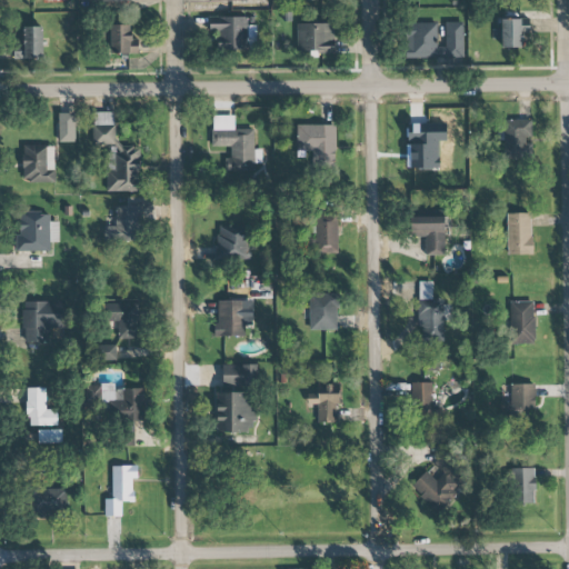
[(248,18),(209,17),(209,32),(217,32),(217,50),(256,50),(256,27),(248,26),(248,18)]
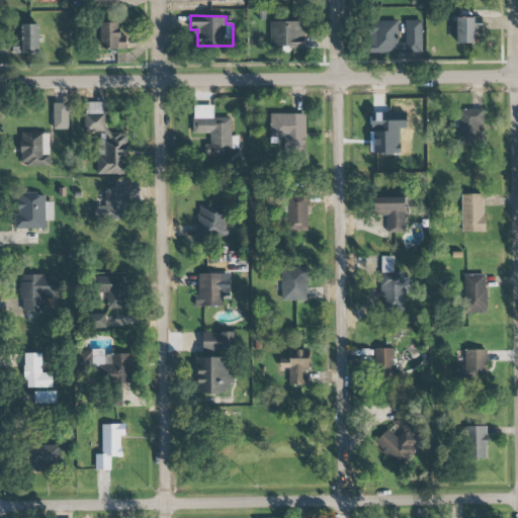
[(457,44),(476,44),(475,30),(482,30),(482,17),(456,17),(456,26),(450,26),(451,35),(457,35),(457,44)]
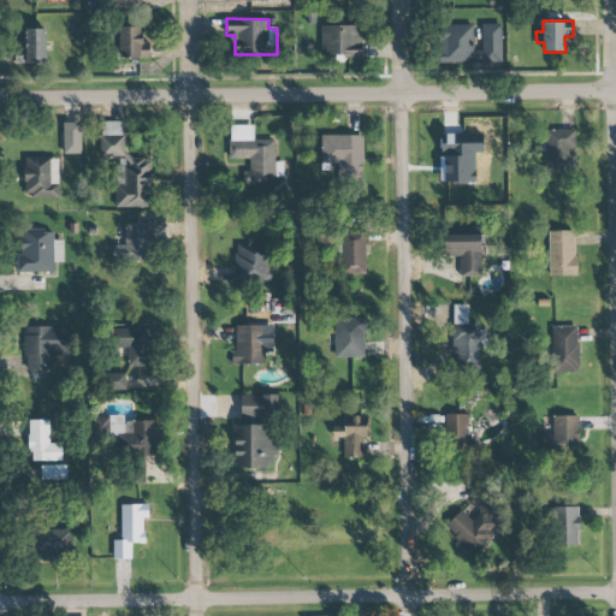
[(473,24),(439,25),(440,64),(502,63),(501,24),(481,24),(481,51),(474,51),(473,24)]
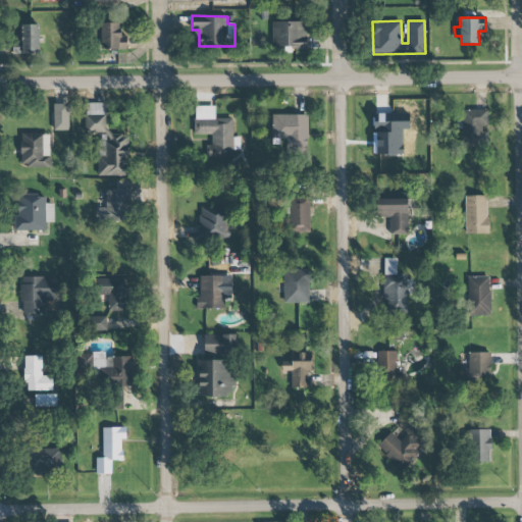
[(306,21),(271,22),(272,48),(306,48),(306,21)]
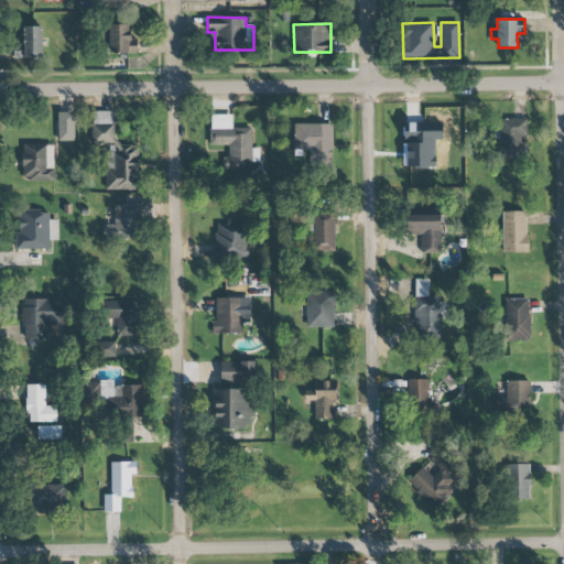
[(137,54),(137,35),(129,35),(129,25),(110,24),(109,53),(137,54)]
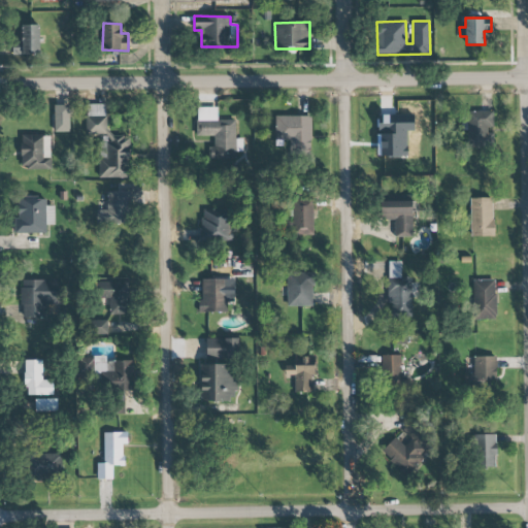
[(13,55),(40,55),(39,25),(21,25),(21,43),(13,43),(13,55)]
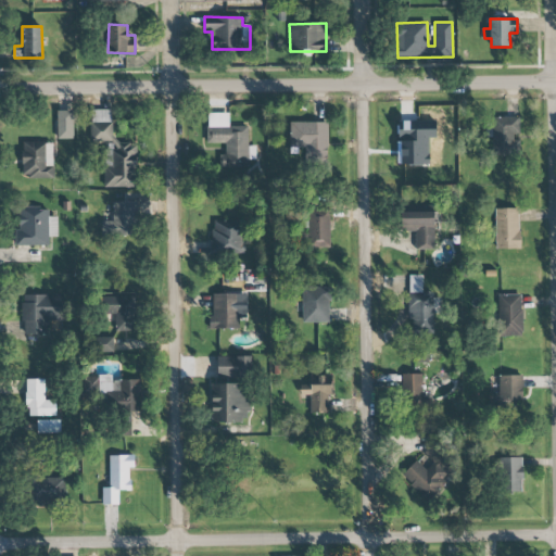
[(104,187),(137,187),(137,141),(112,141),(112,110),(91,110),(91,143),(104,143),(104,187)]
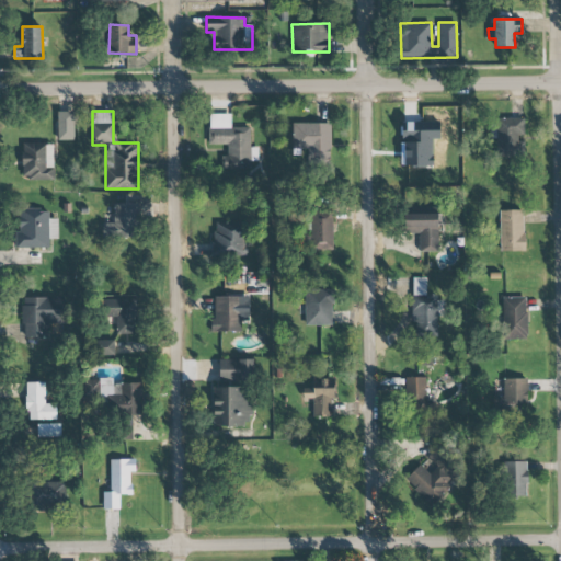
[(57,140),(75,140),(73,112),(57,112),(57,140)]
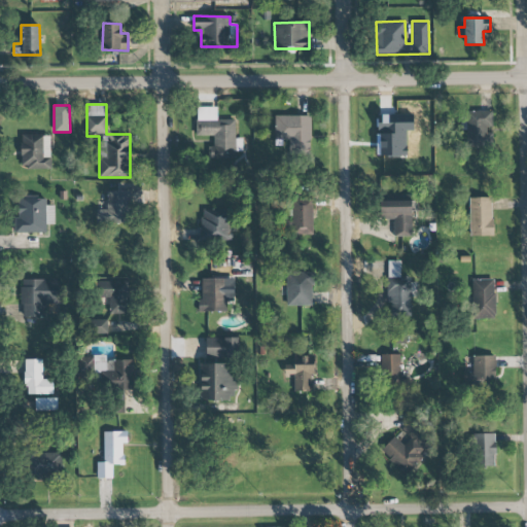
[(197,137),(211,136),(211,159),(236,159),(235,119),(217,119),(216,107),(196,108),(197,137)]
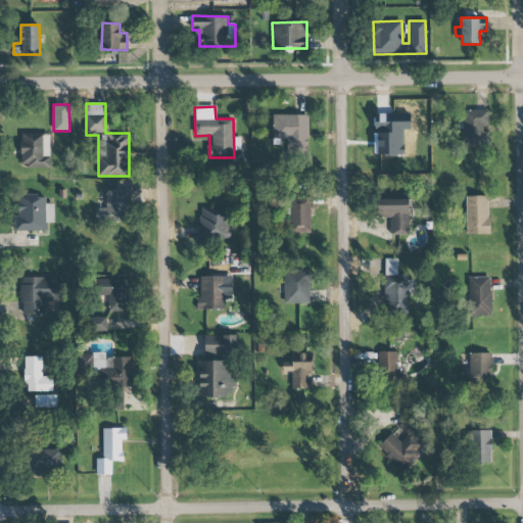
[(489,129),(488,110),(463,110),(464,146),(489,145),(488,129),(489,129)]
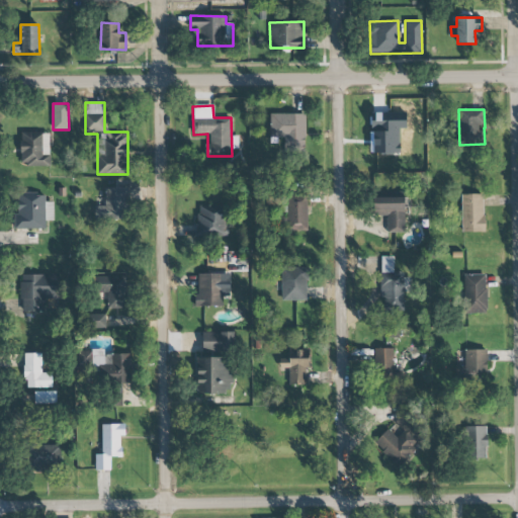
[(306,114),(269,113),(269,138),(284,138),(284,154),(305,154),(306,114)]
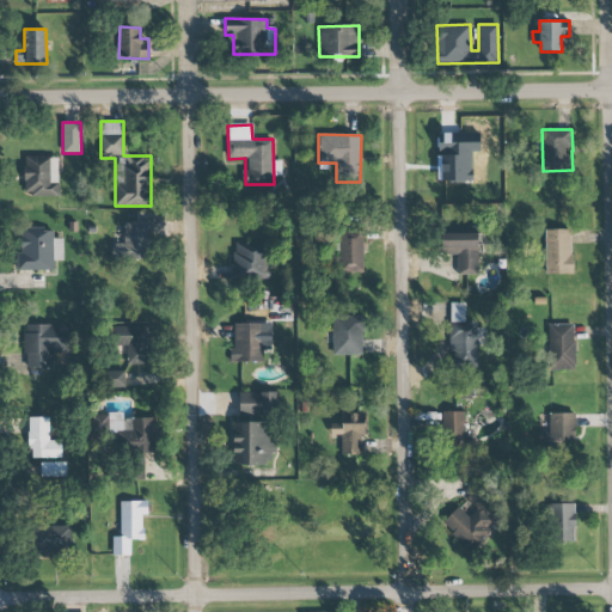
[(59,157),(23,158),(24,197),(59,196),(59,157)]
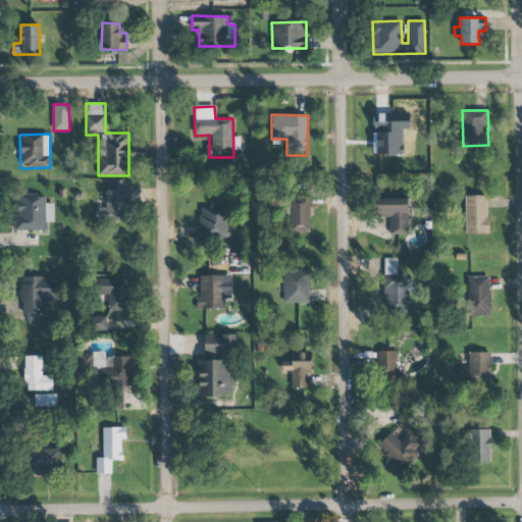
[(128,189),(106,190),(106,208),(95,208),(95,222),(128,221),(128,189)]
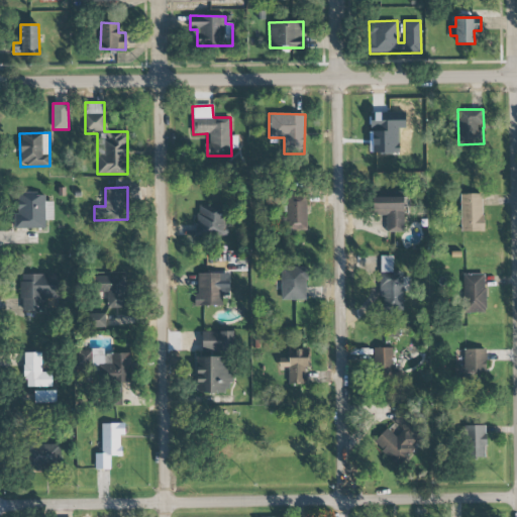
[(45,229),(45,220),(54,220),(54,202),(45,202),(45,194),(18,194),(17,213),(13,213),(13,229),(45,229)]
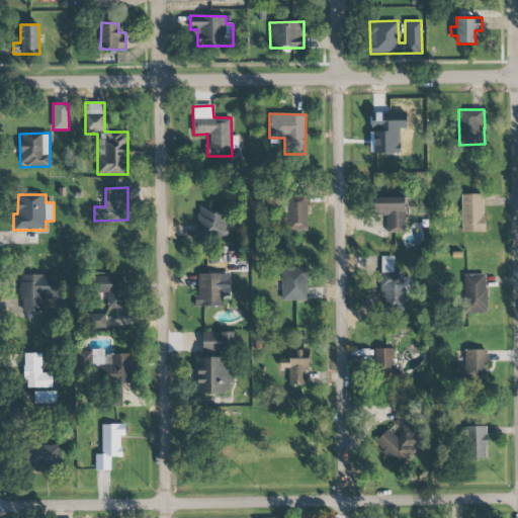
[(463,194),(462,232),(487,232),(487,217),(485,217),(485,194),(463,194)]
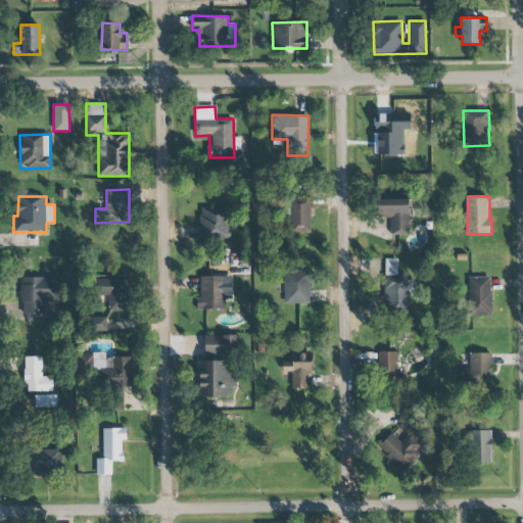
[(311,233),(311,198),(290,198),(290,233),(311,233)]
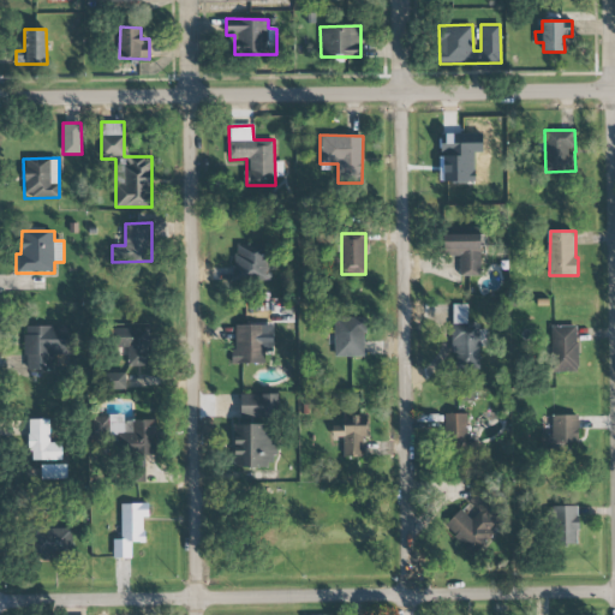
[(481,276),(481,234),(445,233),(443,256),(459,257),(459,276),(481,276)]
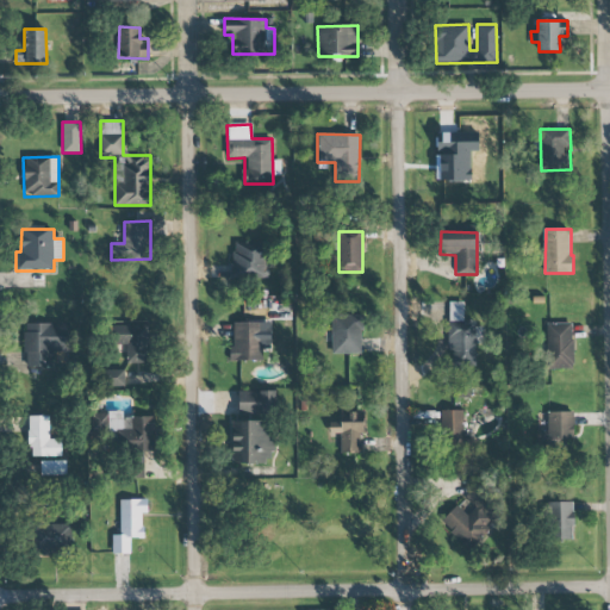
[(234,241),(231,279),(266,281),(268,243),(234,241)]
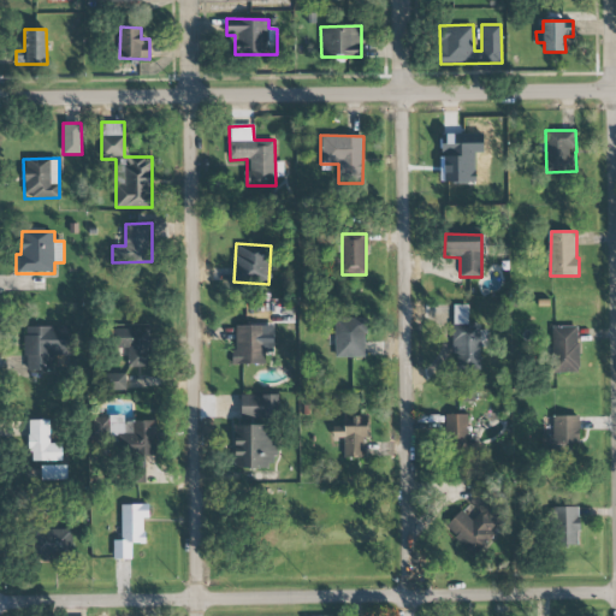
[(480,371),(480,347),(487,347),(487,327),(468,326),(468,304),(452,304),(452,355),(457,355),(457,369),(480,371)]
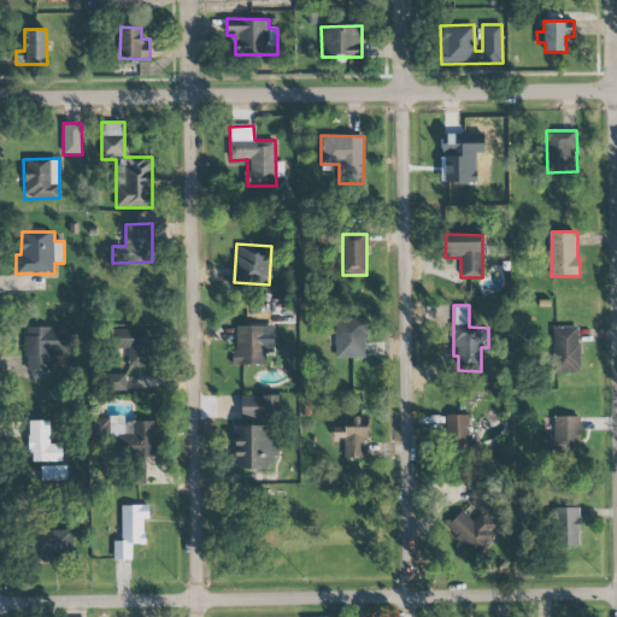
[(336,319),(338,358),(366,358),(365,335),(369,335),(369,319),(336,319)]
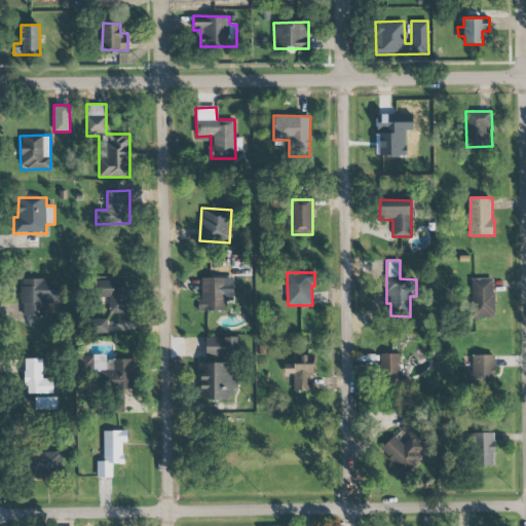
[(60,278),(21,279),(22,317),(45,316),(45,304),(60,303),(60,278)]
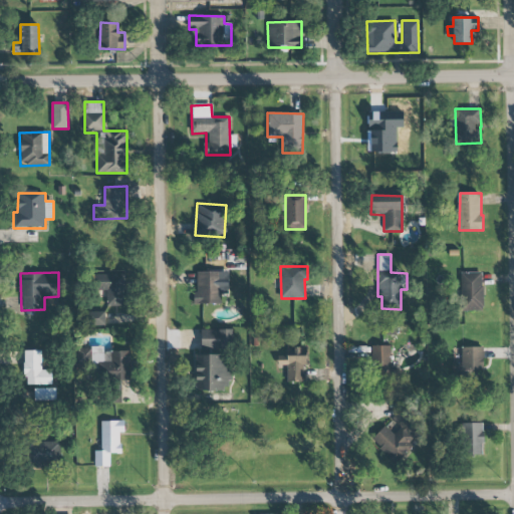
[(223,272),(222,304),(196,304),(196,293),(198,293),(198,272),(223,272)]
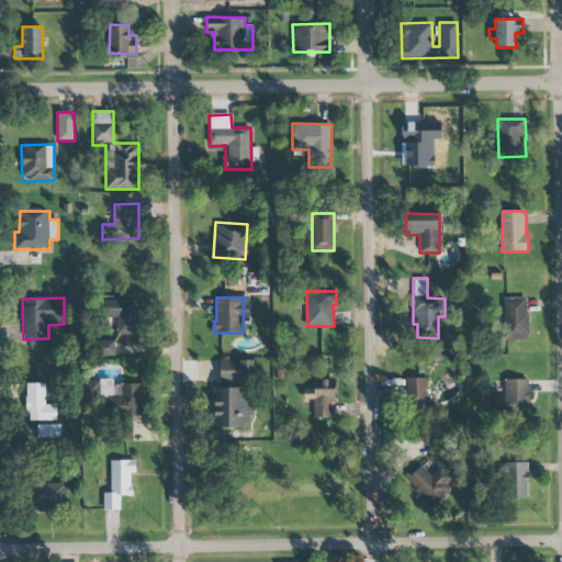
[(527,298),(504,299),(504,339),(528,339),(527,298)]
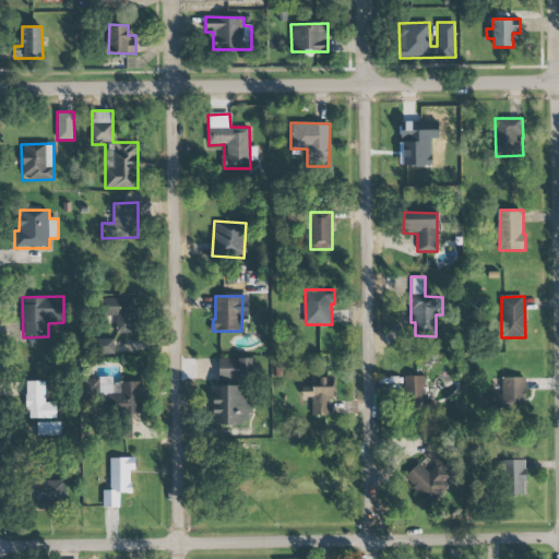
[(116,333),(137,333),(137,297),(102,297),(102,316),(116,316),(116,333)]
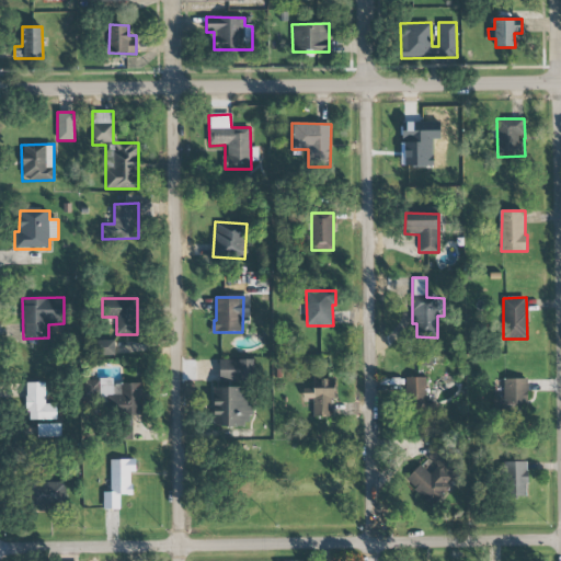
[(115,355),(114,340),(94,341),(95,356),(115,355)]
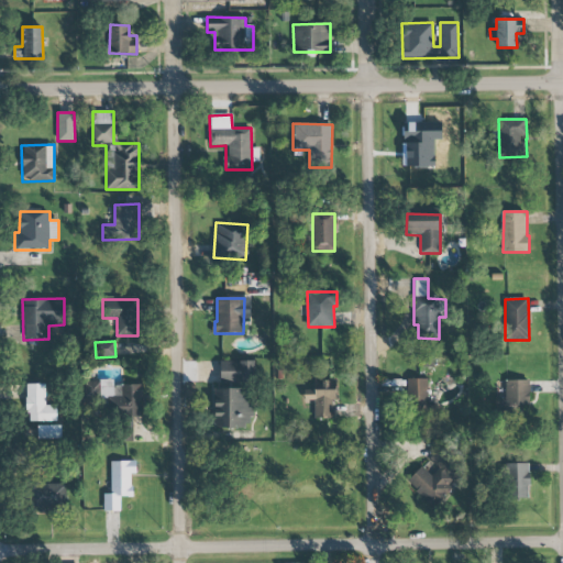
[(433,366),(433,356),(421,357),(421,366),(433,366)]
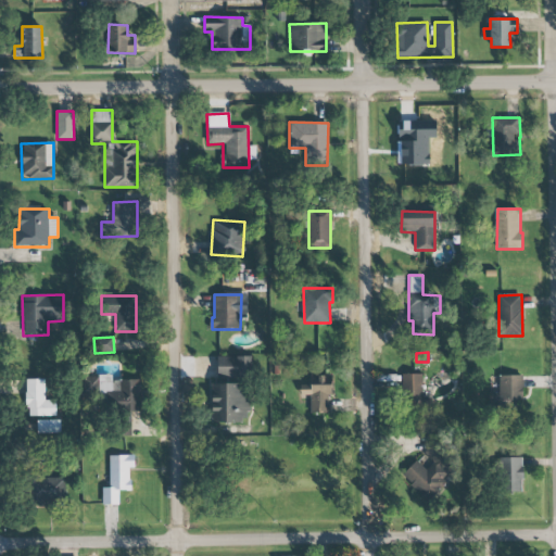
[(251,356),(216,357),(217,380),(252,379),(251,356)]
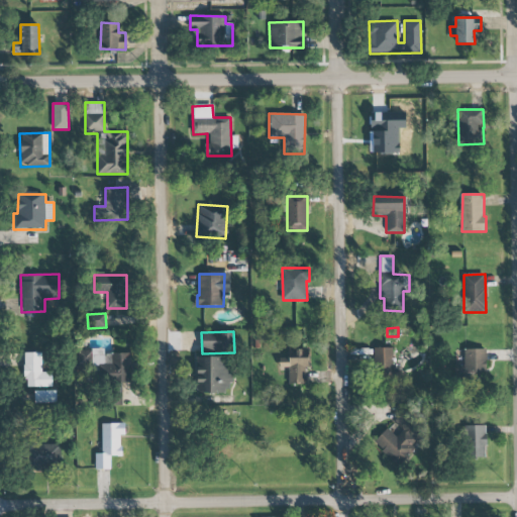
[(374,374),(393,374),(393,347),(373,348),(374,374)]
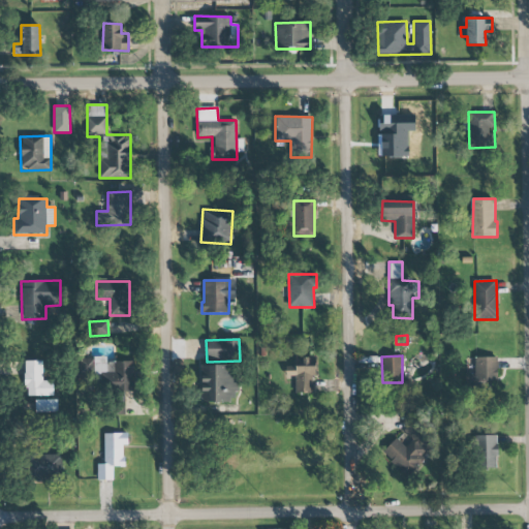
[(133,362),(106,362),(106,356),(94,358),(95,391),(134,391),(133,362)]
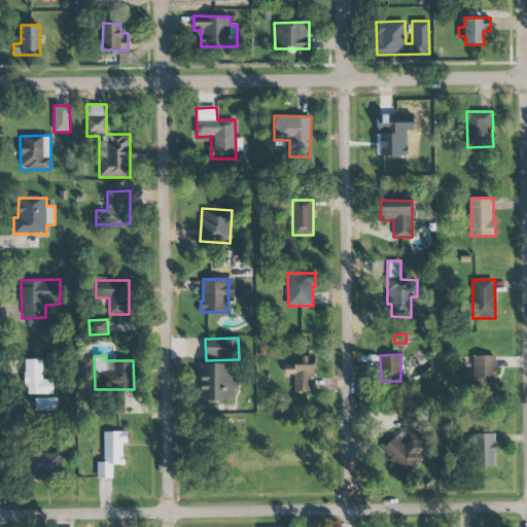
[(493,355),(472,356),(472,372),(464,372),(464,385),(494,384),(493,355)]
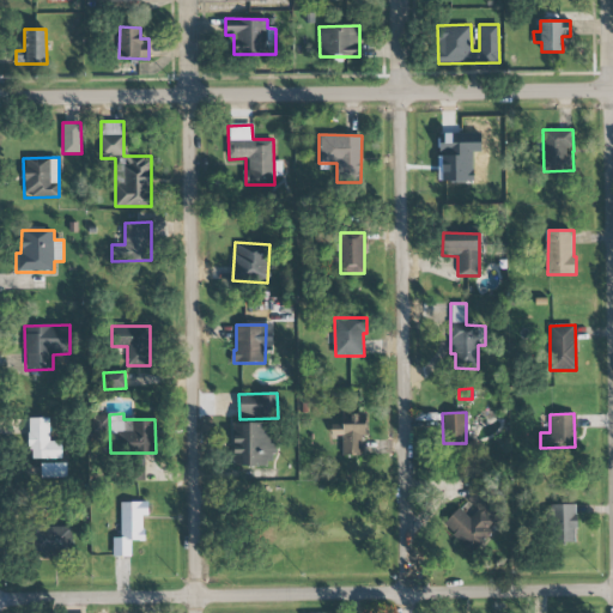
[(364,455),(363,414),(341,414),(343,456),(364,455)]
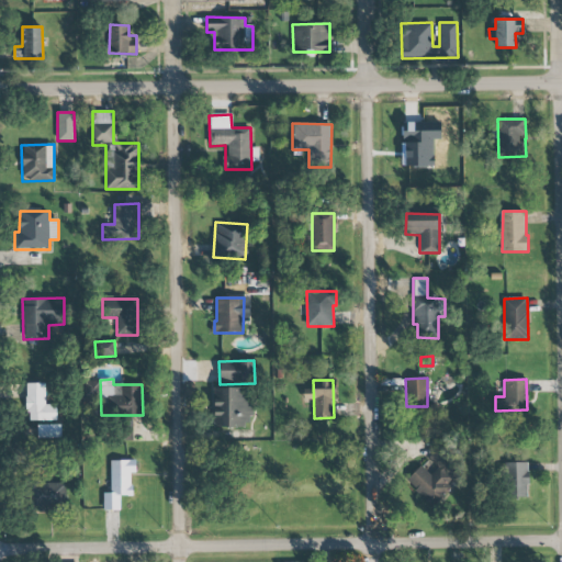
[(82,397),(99,396),(99,381),(82,382),(82,397)]
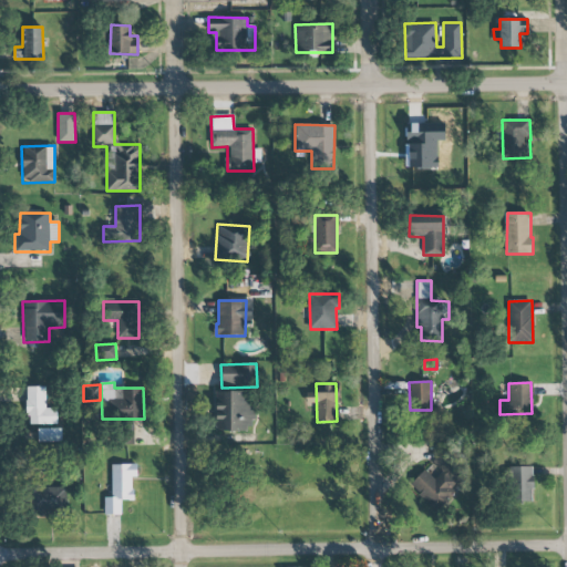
[(57,424),(58,409),(45,409),(45,387),(27,387),(26,424),(57,424)]
